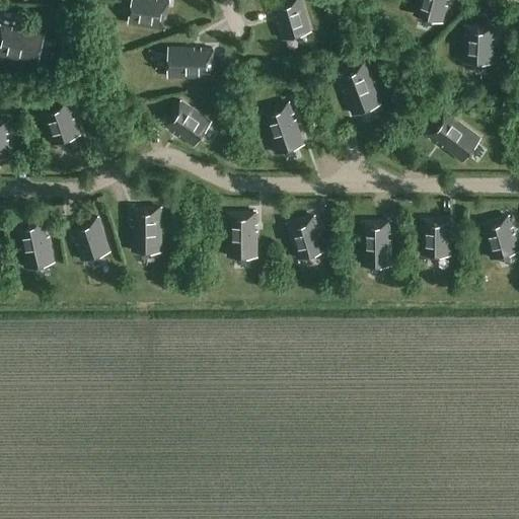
[(151,0),(133,0),(130,25),(165,31),(170,1),(161,0),(158,0),(158,2),(152,1),(151,0)]
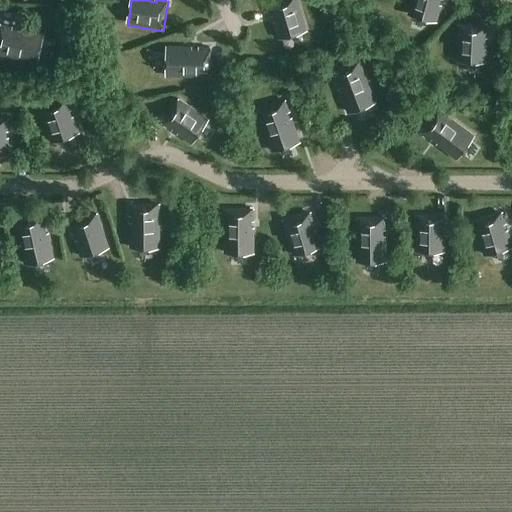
[(272,22),(277,39),(306,30),(297,0),(281,0),(267,4),(270,15),(273,15),(275,21),(272,22)]
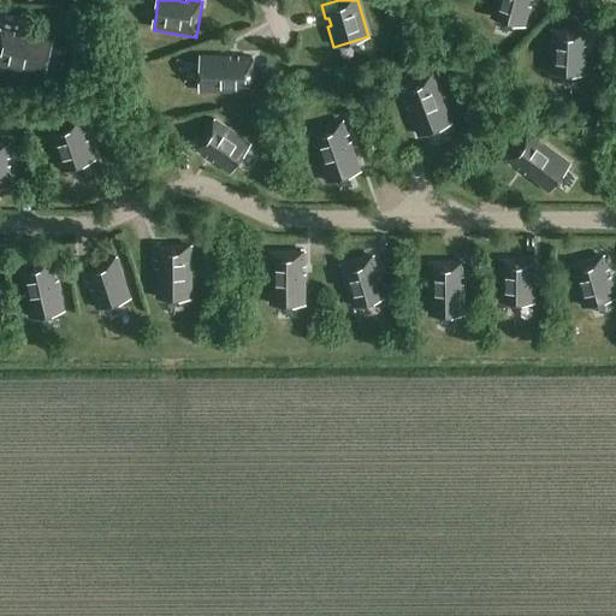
[(527,6),(527,0),(493,0),(490,18),(525,28),(529,6),(527,6)]
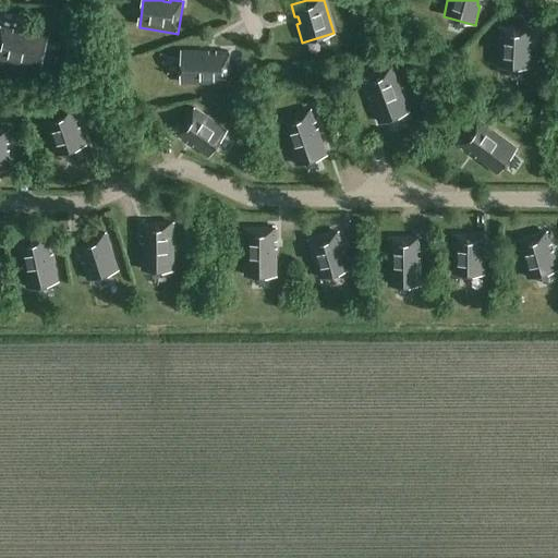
[(0,29),(0,63),(39,74),(48,39),(20,33),(19,37),(12,35),(13,31),(1,27),(0,29)]
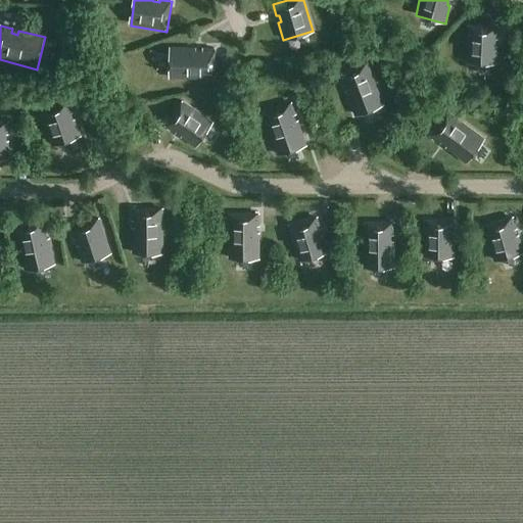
[(497,41),(497,29),(467,28),(466,65),(496,66),(497,48),(493,48),(494,41),(497,41)]
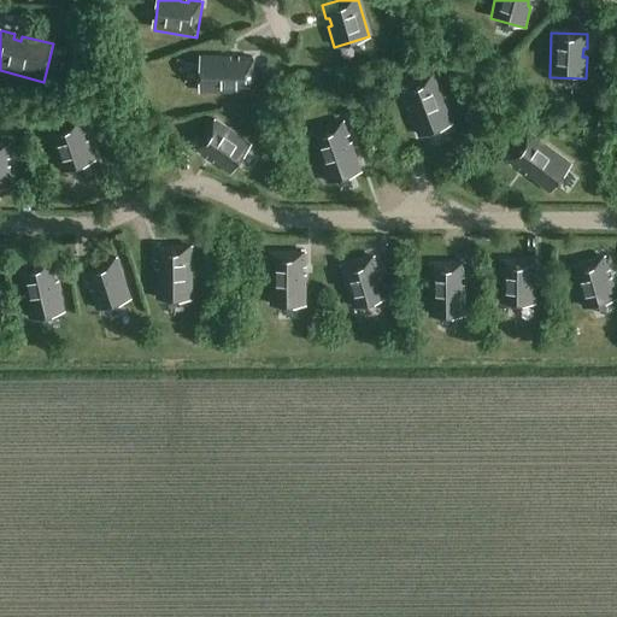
[(200,98),(253,99),(253,59),(240,59),(240,65),(231,65),(233,59),(201,58),(200,98)]
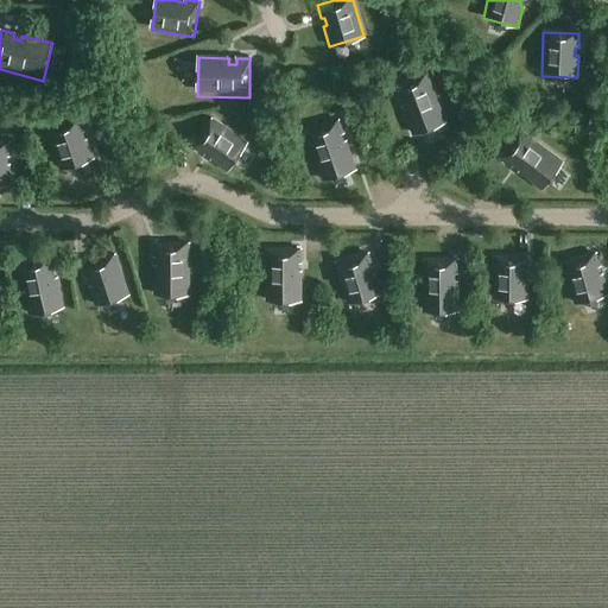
[(447,121),(428,74),(391,88),(397,101),(401,99),(404,106),(399,108),(410,135),(447,121)]
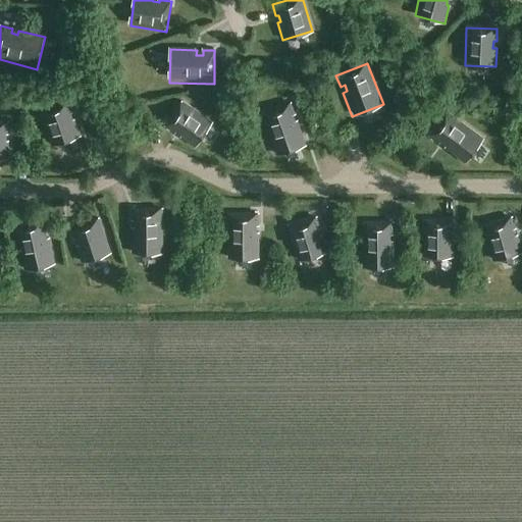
[(53,111),(38,116),(50,150),(83,139),(75,120),(72,121),(70,115),(73,114),(70,103),(52,109),(53,111)]
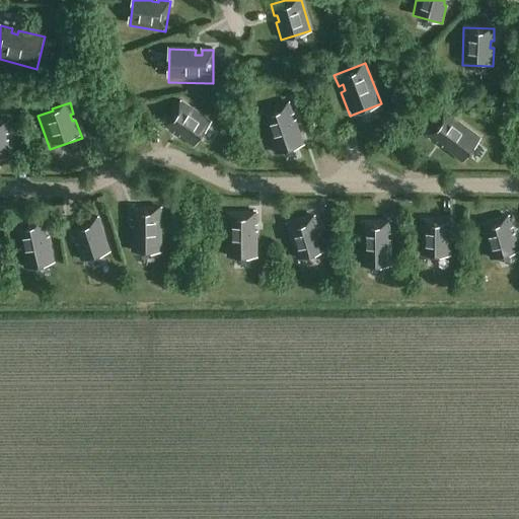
[(258,114),(273,156),(304,145),(296,120),(291,122),(289,116),(293,114),(290,102),(258,114)]
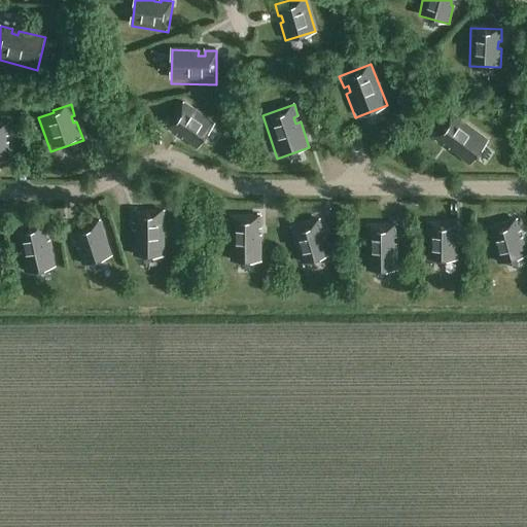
[(182,141),(198,151),(215,127),(185,105),(167,131),(177,137),(178,135),(184,139),(182,141)]
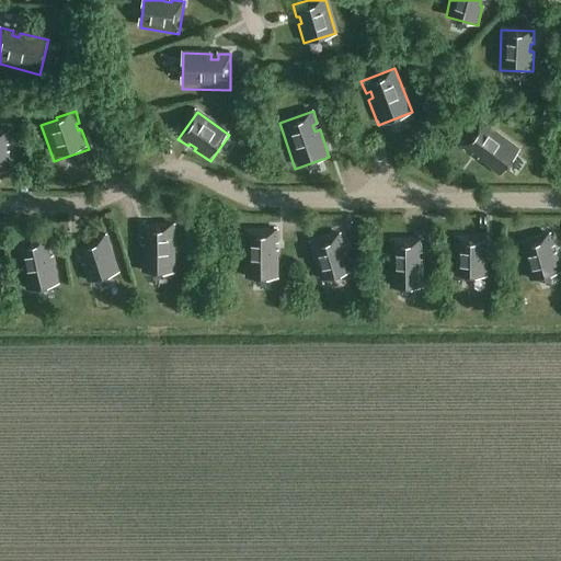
[(479,157),(476,161),(499,178),(519,149),(481,121),(459,149),(470,157),(472,152),(479,157)]
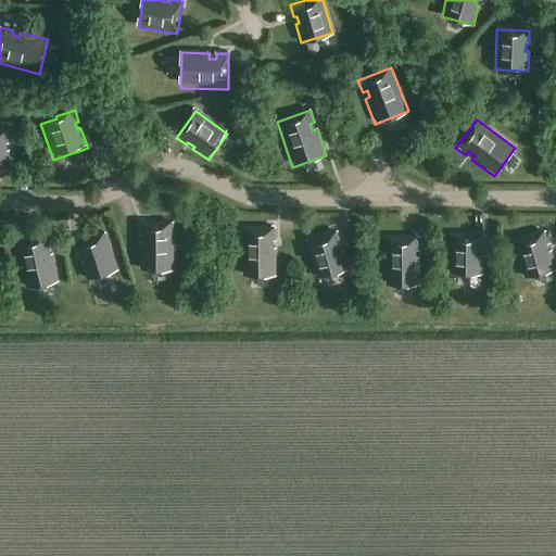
[(9,154),(9,147),(12,147),(12,135),(0,134),(0,173),(12,174),(12,154),(9,154)]
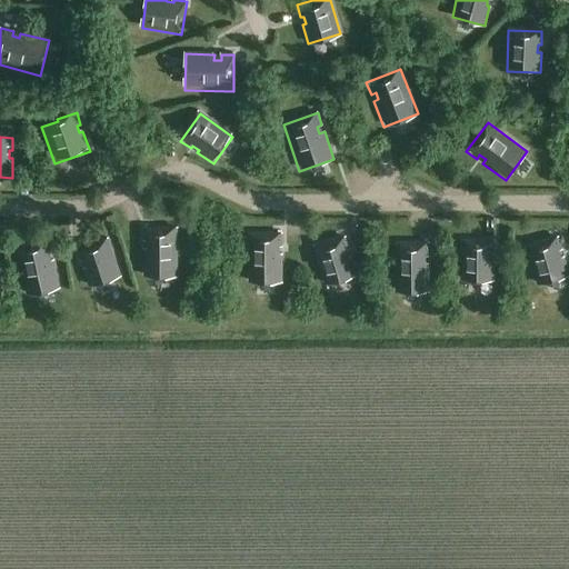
[(149,251),(143,251),(145,280),(180,279),(180,230),(143,230),(143,243),(149,243),(149,251)]
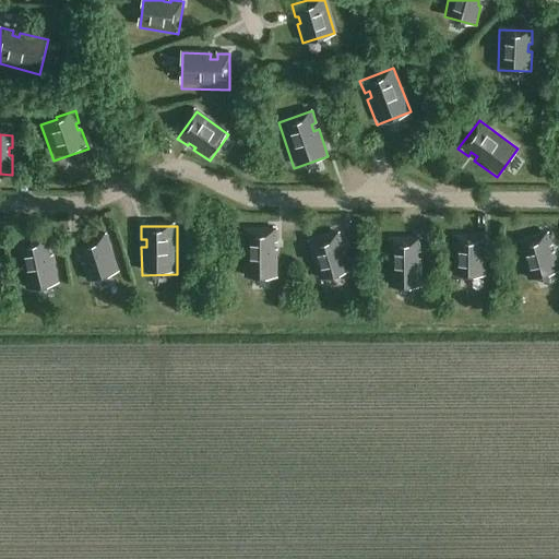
[(244,234),(245,281),(280,281),(280,252),(274,252),(274,246),(280,246),(278,233),(244,234)]
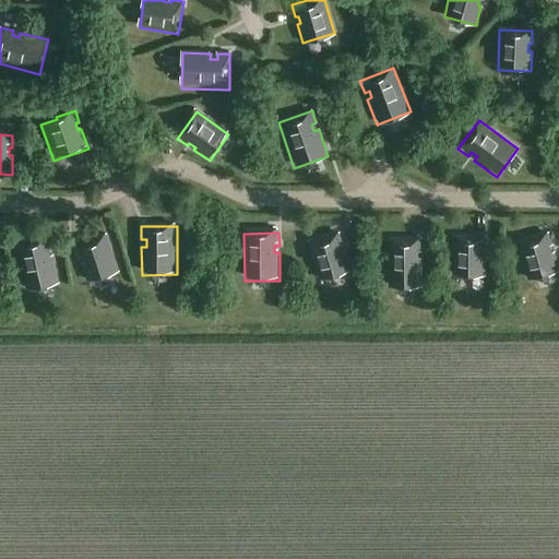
[(550,253),(548,246),(551,245),(547,233),(516,242),(527,281),(558,270),(554,252),(550,253)]
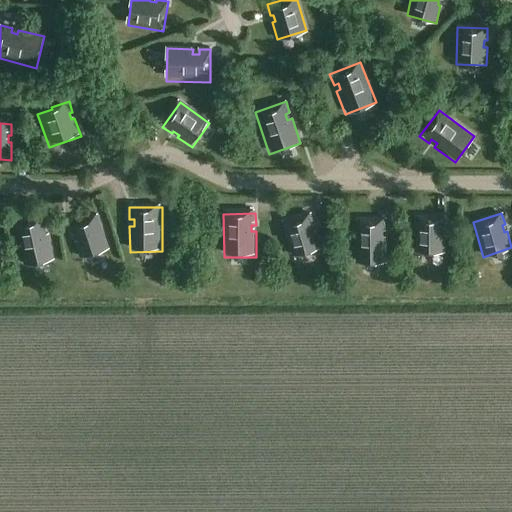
[(281,223),(292,257),(320,248),(315,231),(313,232),(311,226),(313,225),(310,214),(281,223)]
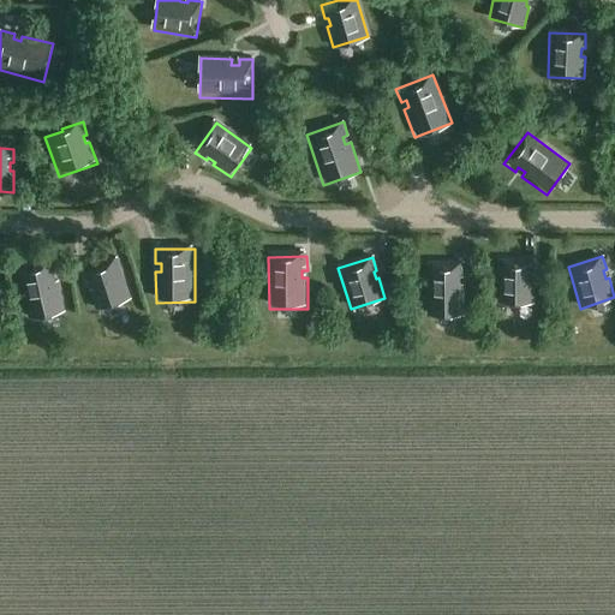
[(132,302),(119,261),(84,273),(89,286),(93,285),(95,292),(91,293),(99,314),(132,302)]
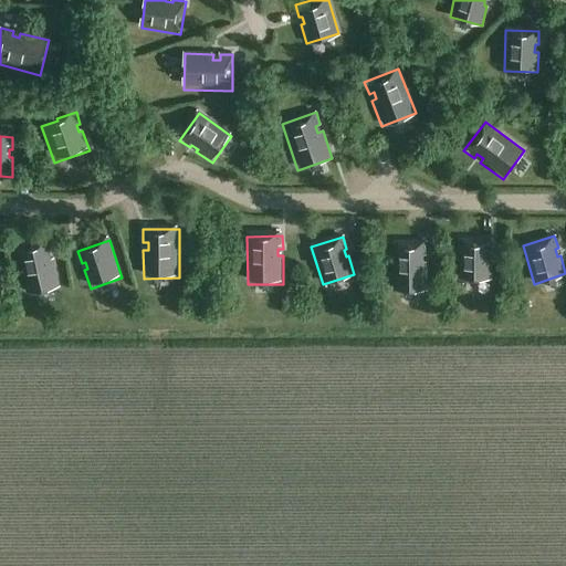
[(488,260),(488,253),(491,253),(491,240),(458,240),(458,280),(491,280),(491,261),(488,260)]
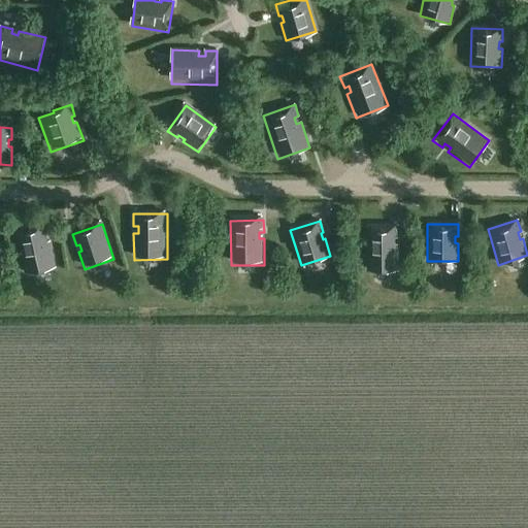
[(14,232),(24,276),(57,269),(51,243),(46,244),(45,237),(50,236),(47,225),(14,232)]
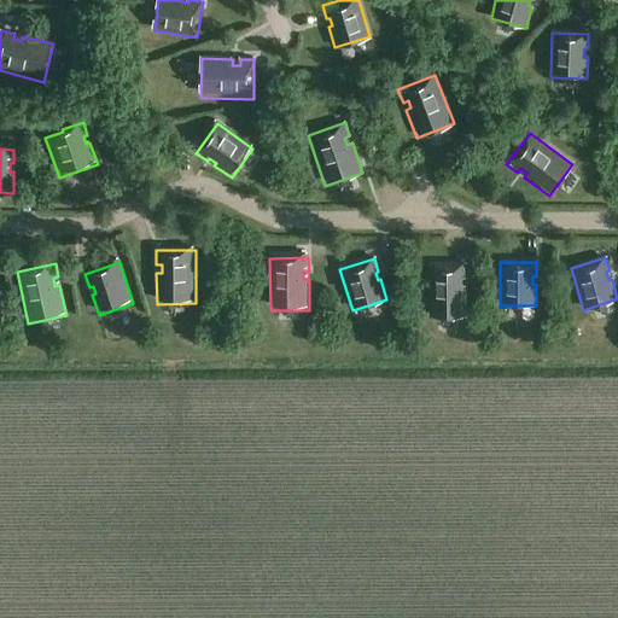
[(427,264),(427,318),(467,318),(467,286),(461,286),(461,278),(467,278),(467,263),(427,264)]
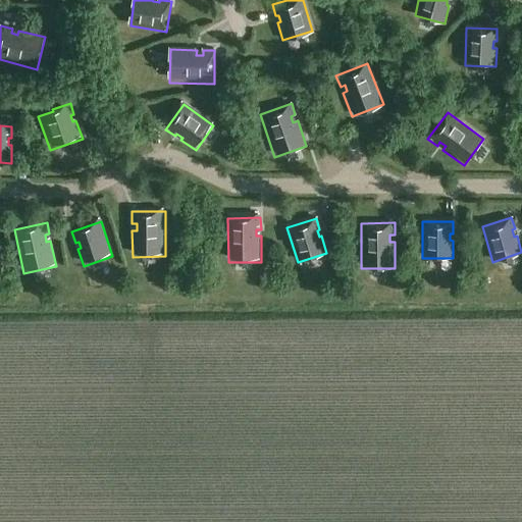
All buildings are outlined.
